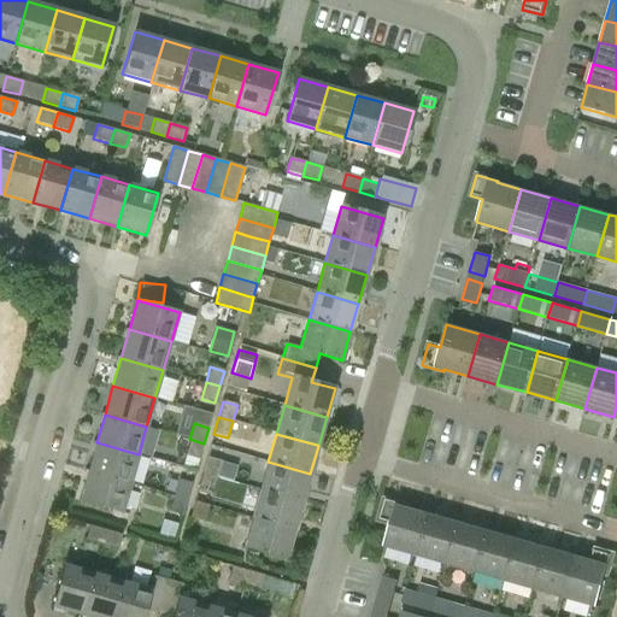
[(184,456),(199,460),(204,444),(189,439),(184,456)]
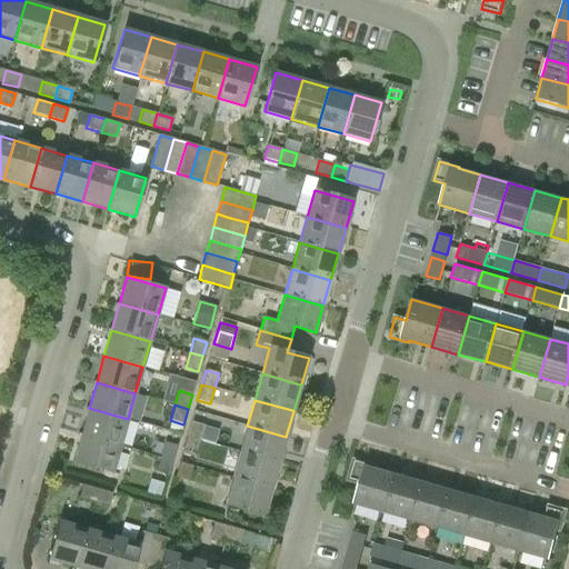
[(81,435),(120,446),(128,419),(89,408),(81,435)]
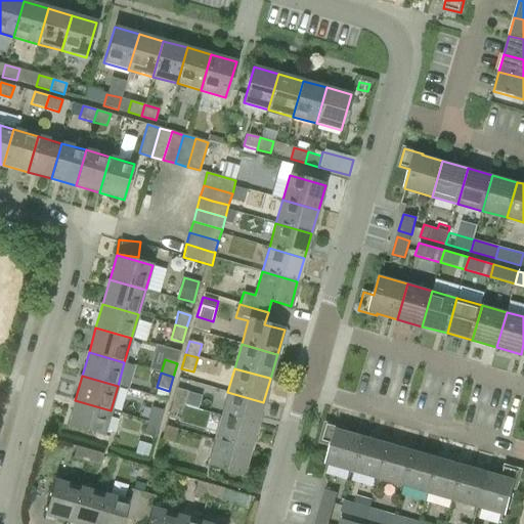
[(187,391),(176,388),(172,402),(183,405),(187,391)]
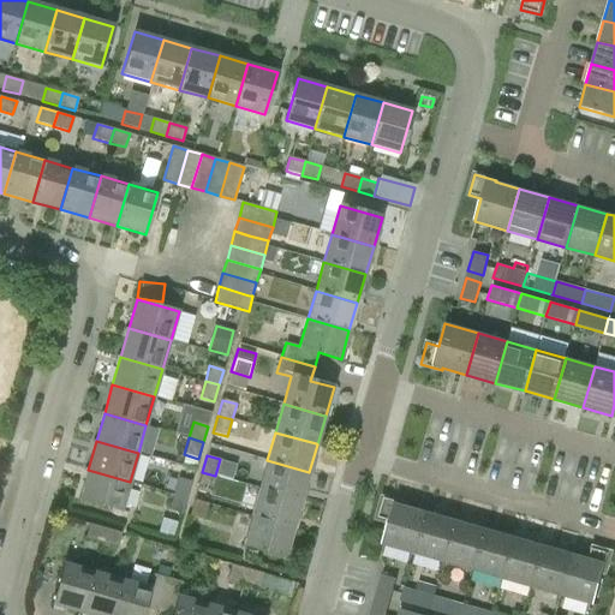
[(309,472),(267,460),(258,489),(300,501),(309,472)]
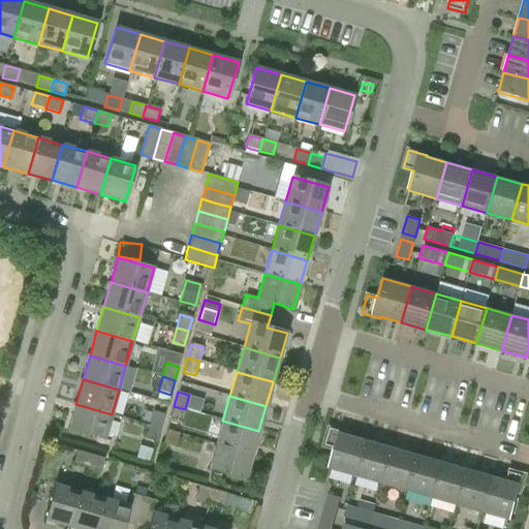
[(112,414),(75,404),(68,429),(104,439),(112,414)]
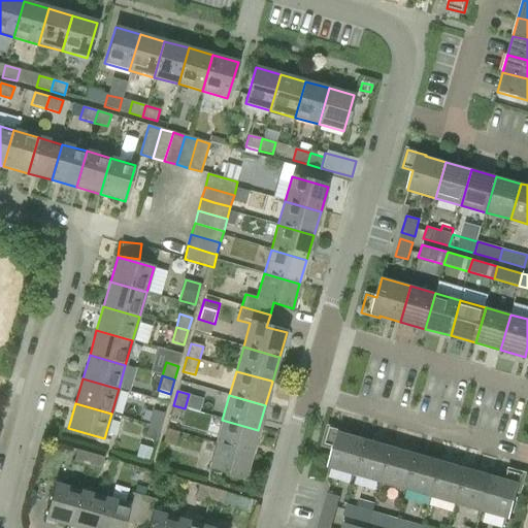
[(173,405),(169,419),(180,423),(185,408),(173,405)]
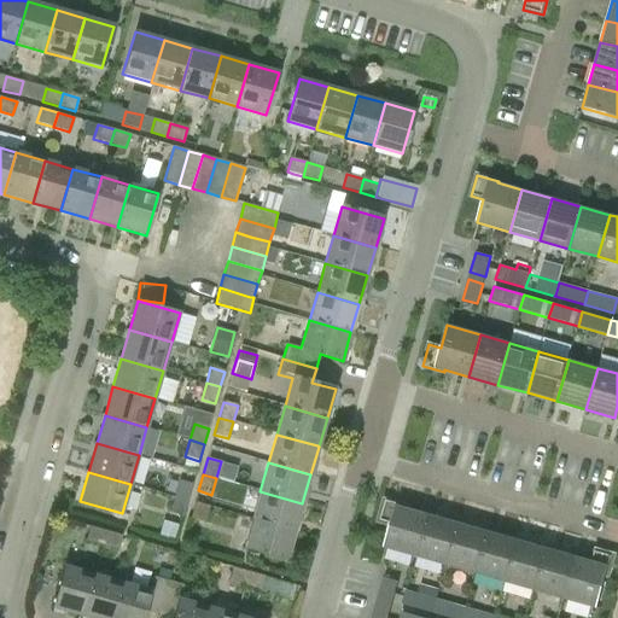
[(192,484),(179,481),(174,496),(188,501),(192,484)]
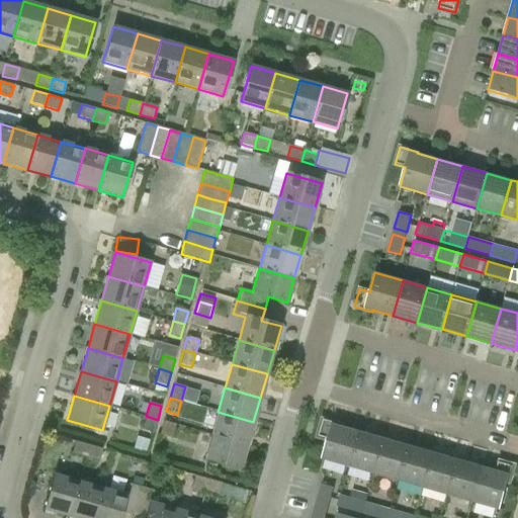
[(253,422),(218,412),(211,435),(246,445),(247,445),(253,422)]
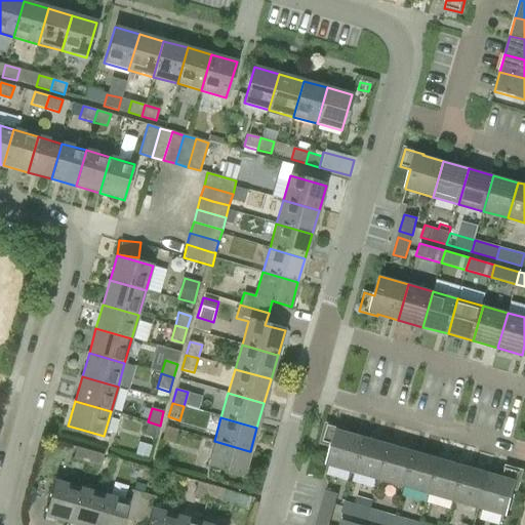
[(144,436),(156,439),(160,426),(148,421),(144,436)]
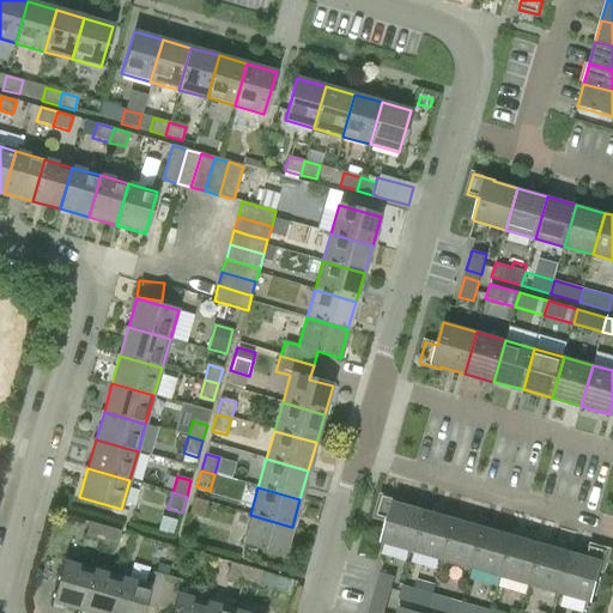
[(387,520),(381,542),(413,552),(425,510),(401,504),(402,502),(382,496),(376,516),(387,520)]
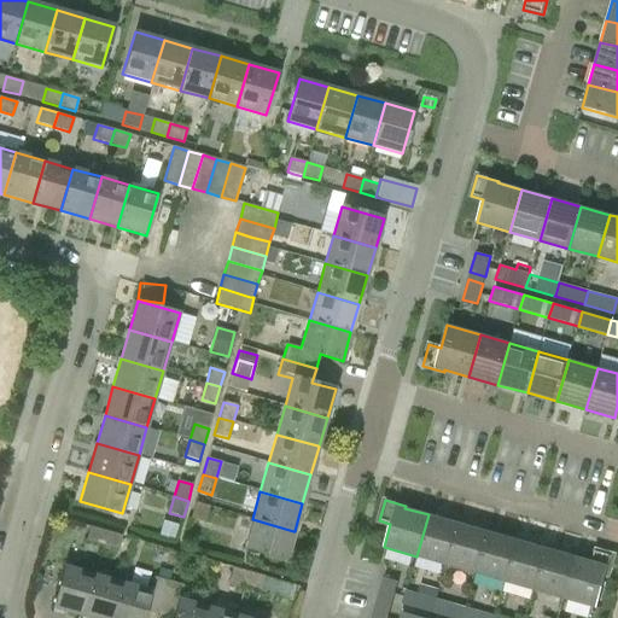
[(203,523),(208,507),(194,502),(190,519),(203,523)]
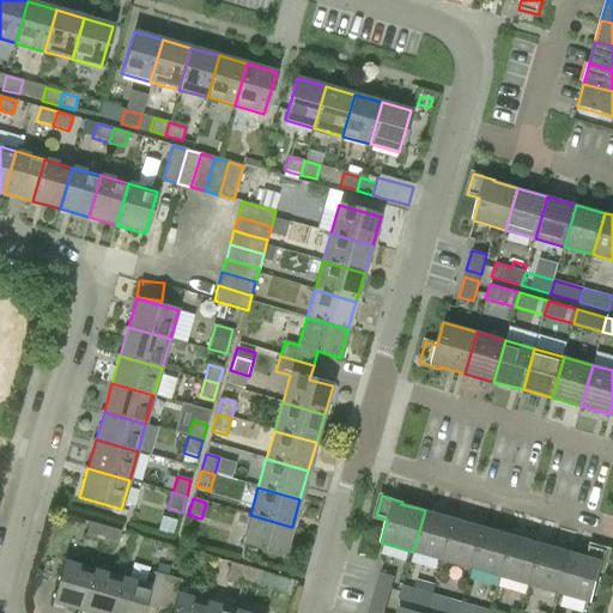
[(443,560),(455,519),(425,510),(413,552),(443,560)]
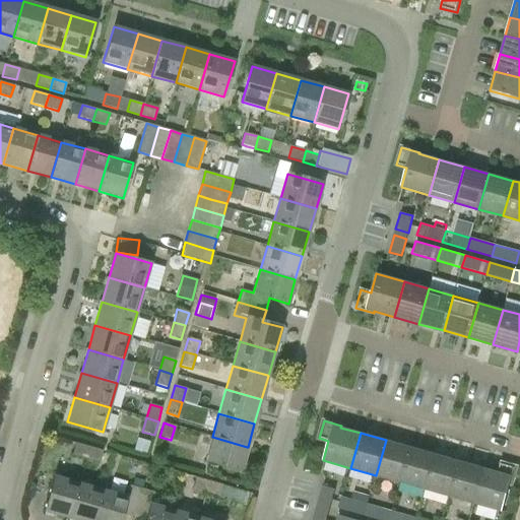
[(248,447),(247,447),(212,437),(205,461),(241,471),(248,447)]
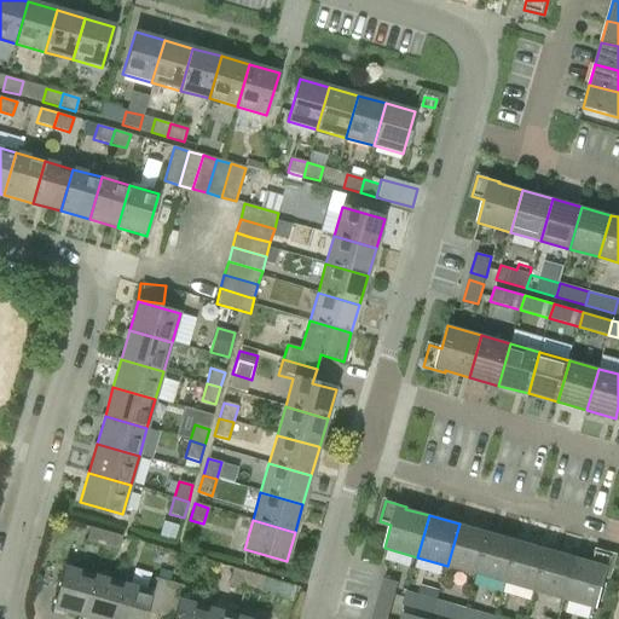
[(476,574),(489,532),(460,524),(447,566),(476,574)]
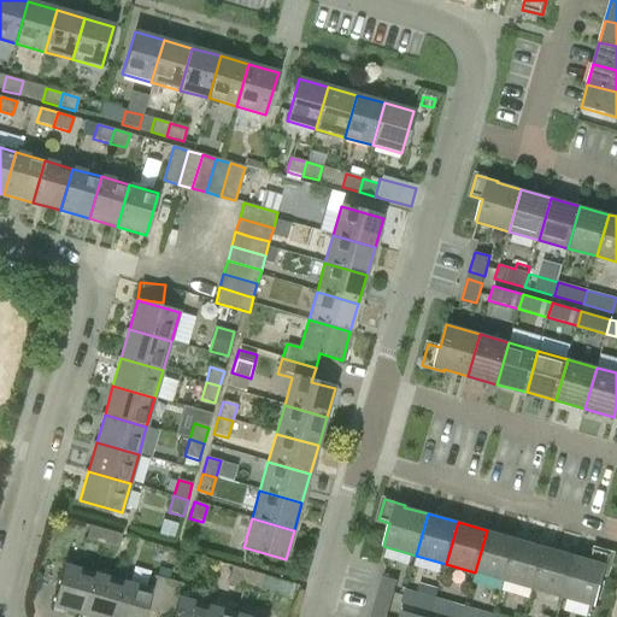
[(106,530),(89,526),(86,540),(101,544),(106,530)]
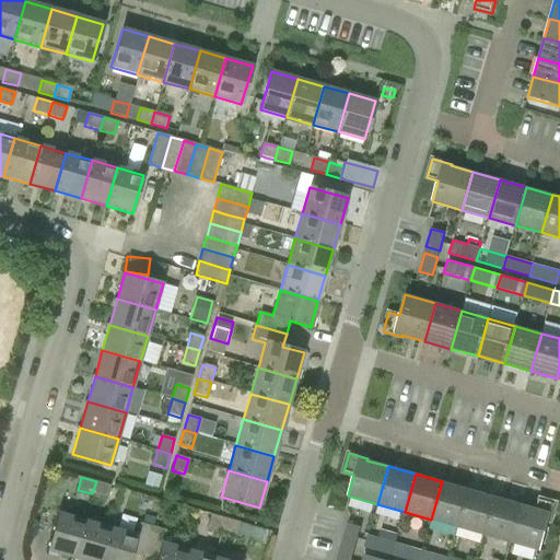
[(106,498),(111,485),(96,481),(92,493),(106,498)]
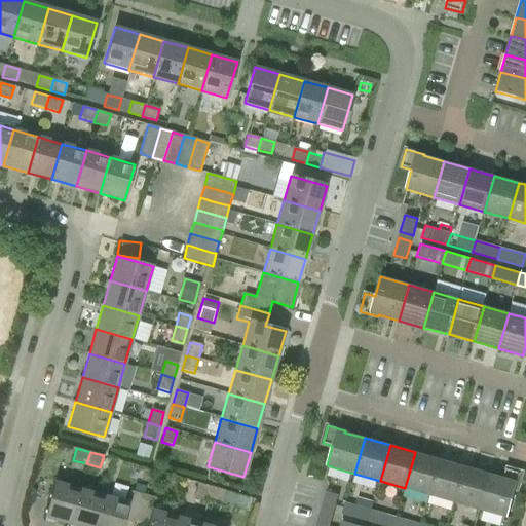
[(429,495),(440,459),(415,452),(405,488),(429,495)]
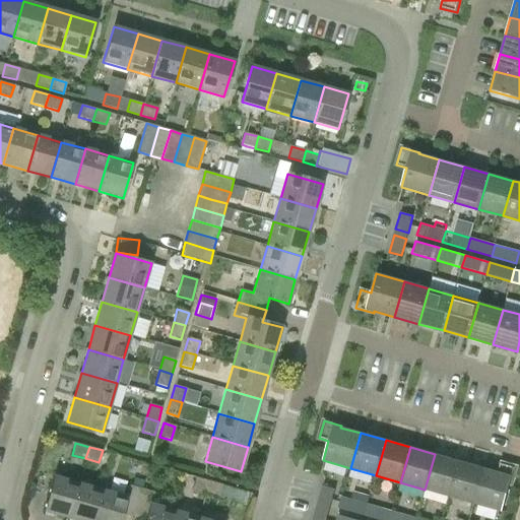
[(449,497),(459,461),(435,454),(425,490),(449,497)]
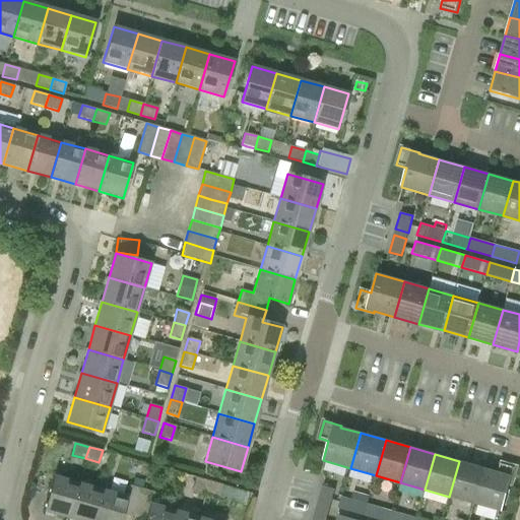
[(474,503),(484,468),(459,461),(449,497),(474,503)]
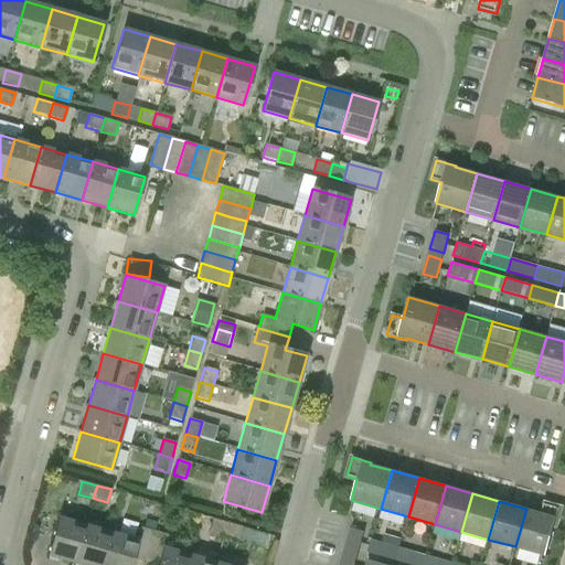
[(556,525),(562,508),(543,502),(540,513),(526,509),(515,546),(545,555),(554,524),(556,525)]
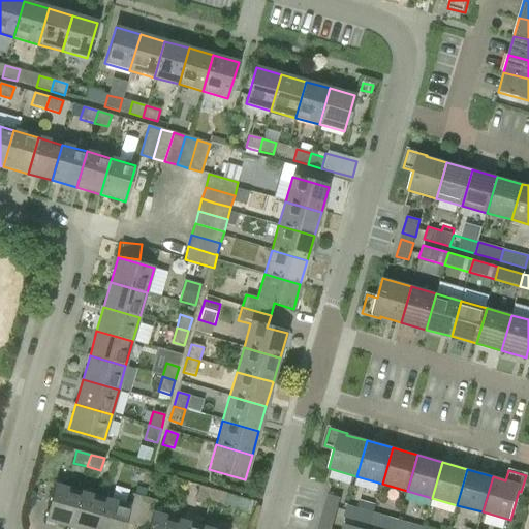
[(69,528),(80,492),(55,485),(44,521),(69,528)]
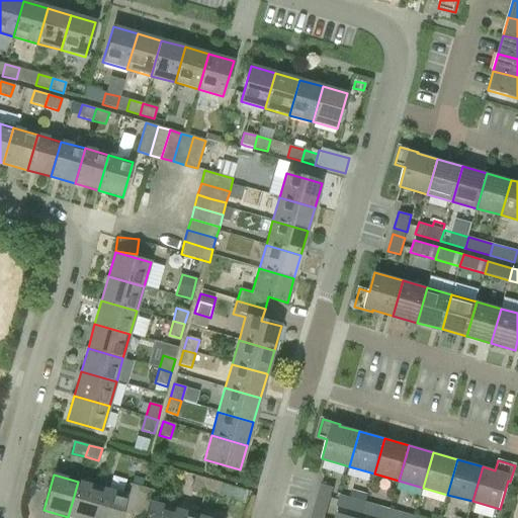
[(194,475),(190,487),(204,491),(208,479),(194,475)]
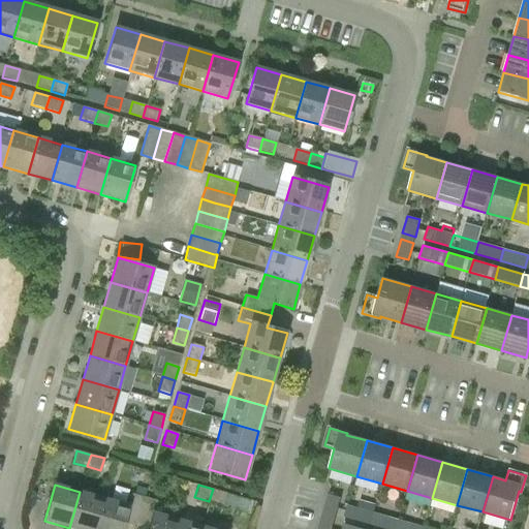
[(222,505),(226,493),(213,489),(209,501),(222,505)]
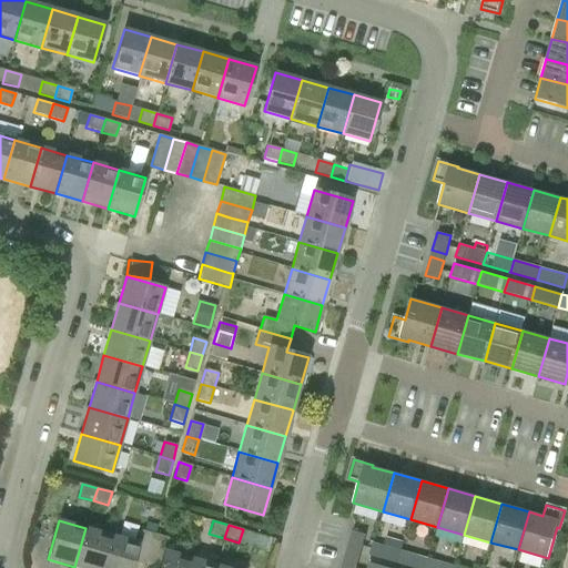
[(80,567),(102,567),(112,536),(85,528),(74,567),(80,567)]
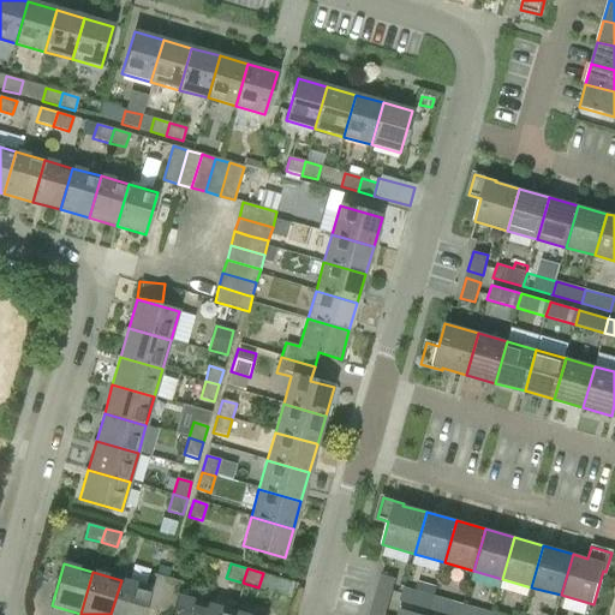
[(121,580),(111,614),(142,614),(144,608),(157,611),(167,579),(153,574),(148,587),(121,580)]
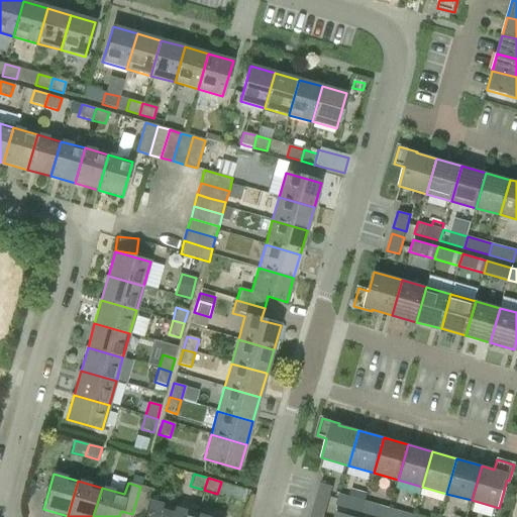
[(332,486),(320,483),(316,499),(328,503),(332,486)]
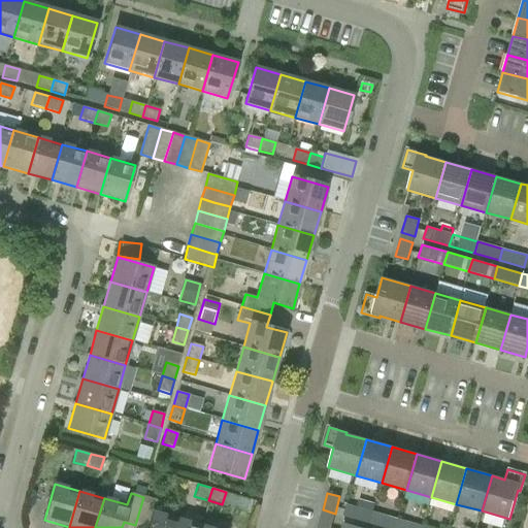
[(173,527),(177,519),(153,512),(157,500),(143,497),(135,525),(145,527),(173,527)]
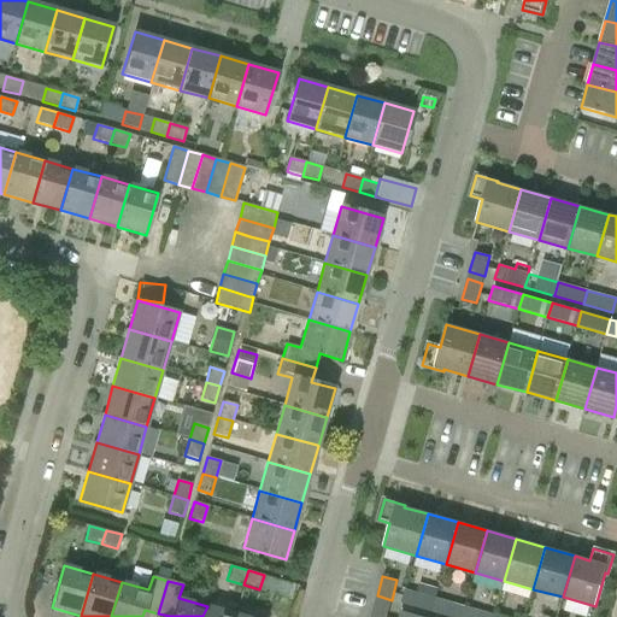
[(405,589),(401,603),(432,612),(436,598),(405,589)]
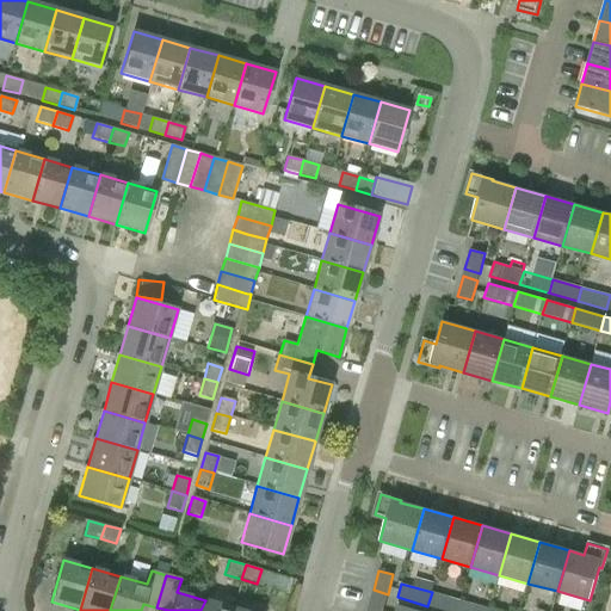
[(446,610),(457,610),(461,600),(432,592),(427,606),(446,610)]
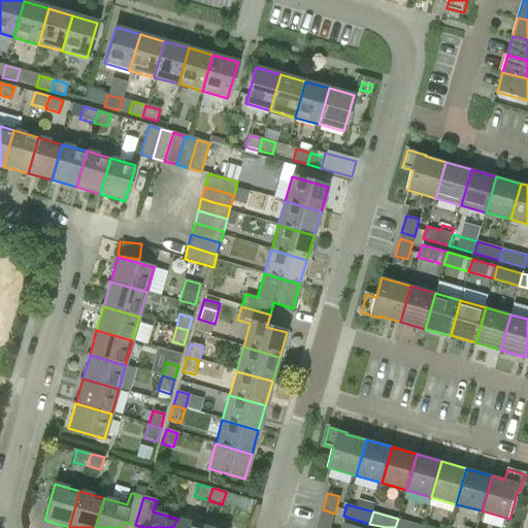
[(330,527),(333,520),(321,516),(317,527),(330,527)]
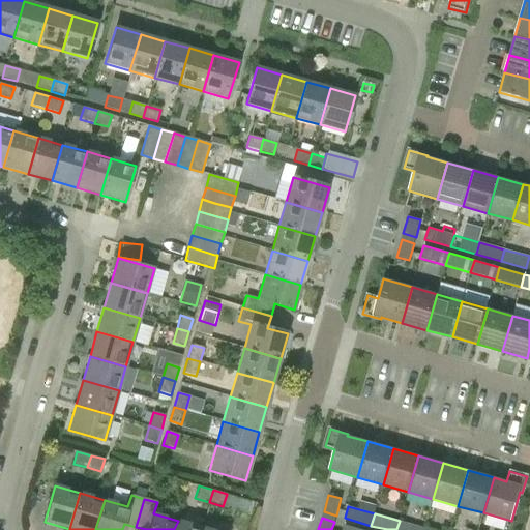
[(201,529),(202,528),(178,521),(174,529),(201,529)]
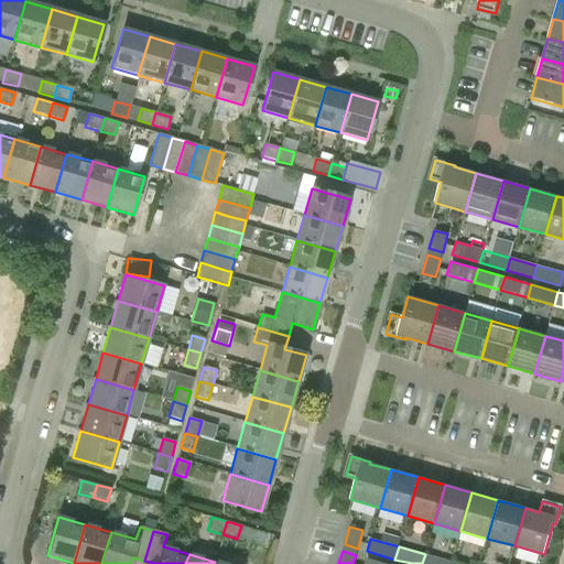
[(451,563),(452,562),(425,554),(422,563),(451,563)]
